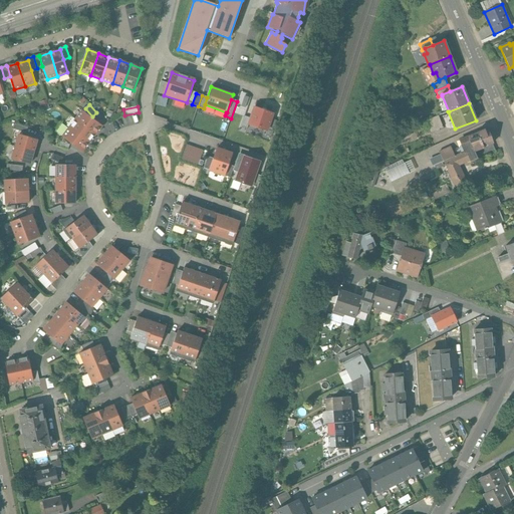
[(273,113),(254,107),(248,125),(266,132),(271,119),(273,113)]
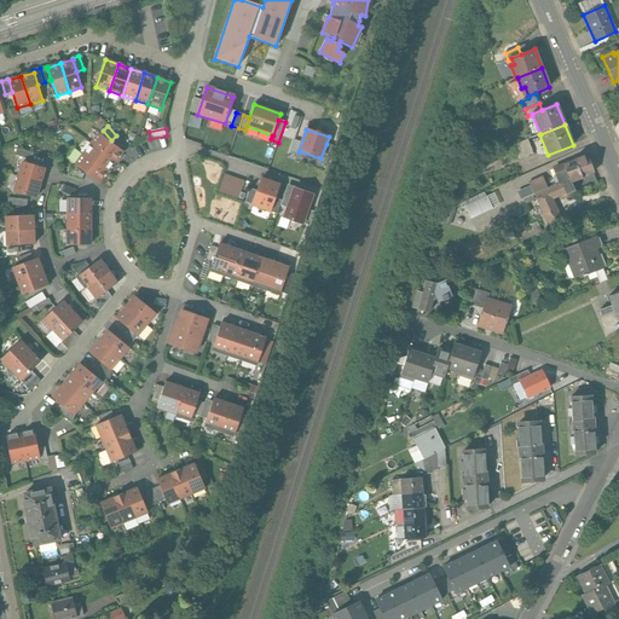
[(122,151),(99,134),(91,144),(115,162),(122,151)]
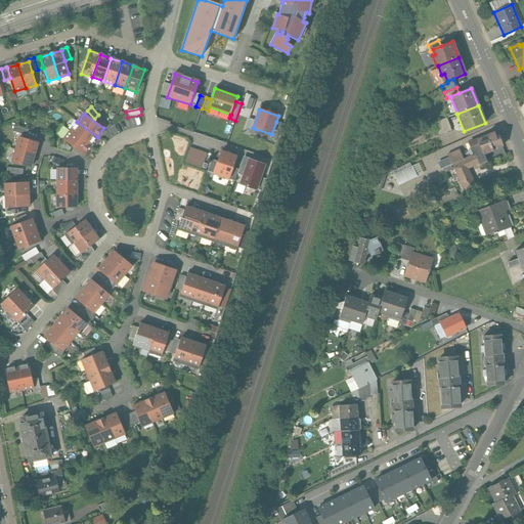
[(446,118),(434,123),(439,135),(451,130),(446,118)]
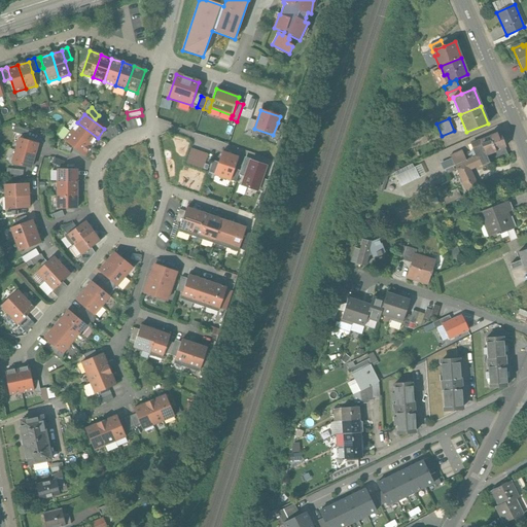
[(98,138),(77,123),(71,132),(91,147),(98,138)]
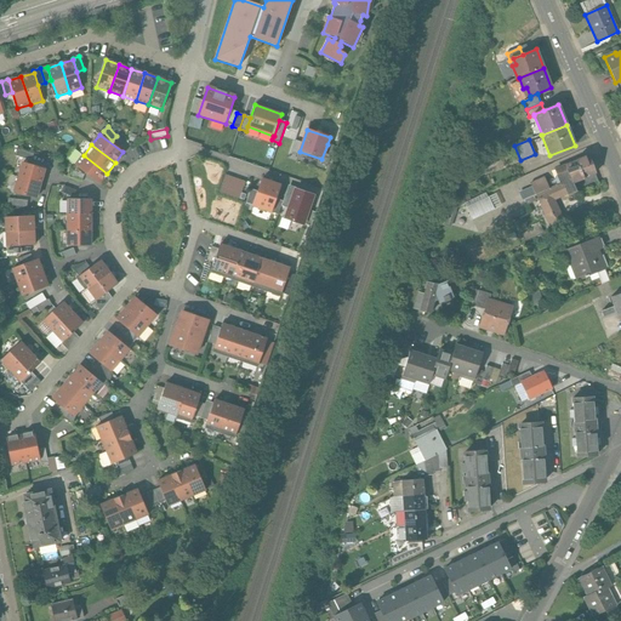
[(322,159),(320,165),(328,166),(334,146),(328,144),(322,159)]
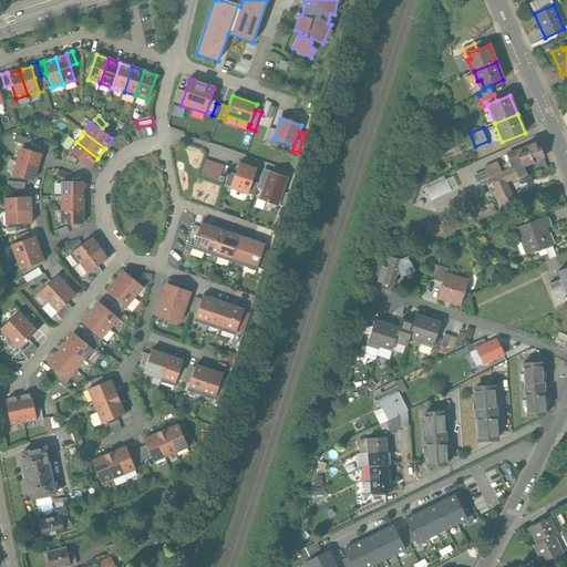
[(98,158),(76,142),(69,152),(91,167),(98,158)]
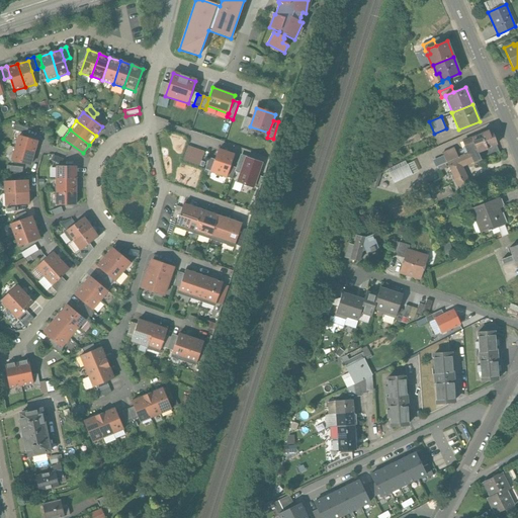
[(490,130),(480,135),(481,135),(464,142),(469,153),(469,152),(473,162),(475,164),(481,161),(478,153),(487,149),(487,148),(496,145),(490,130)]
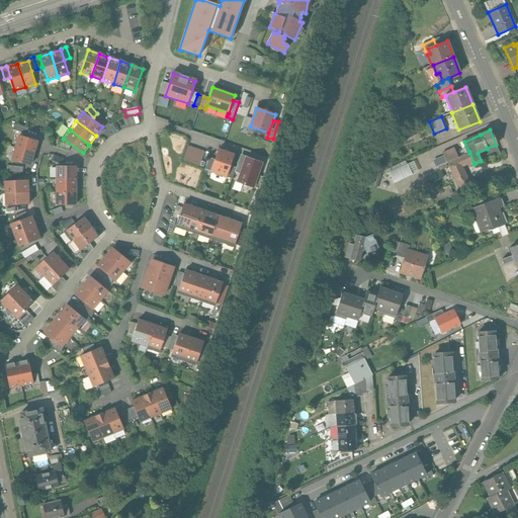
[(37,141),(19,136),(15,148),(33,153),(37,141)]
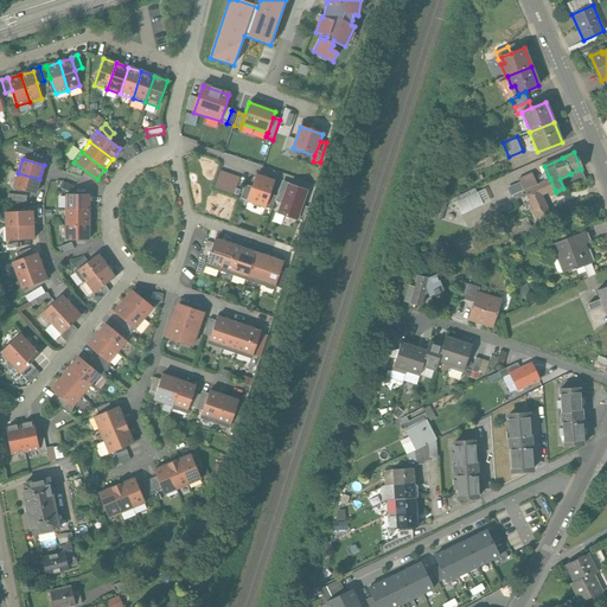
[(82,172),(70,167),(68,173),(80,178),(82,172)]
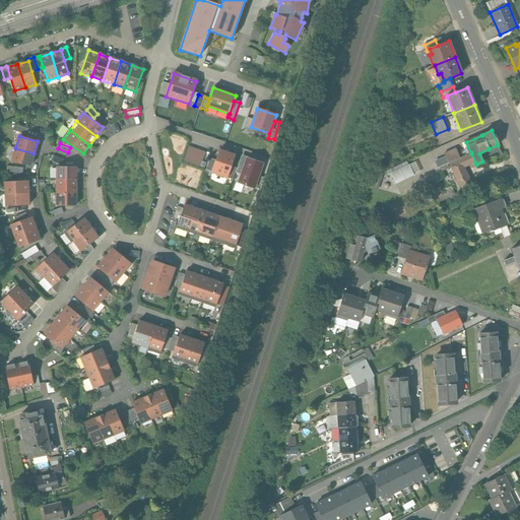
[(498,145),(489,148),(489,149),(479,153),(482,161),(501,152),(498,145)]
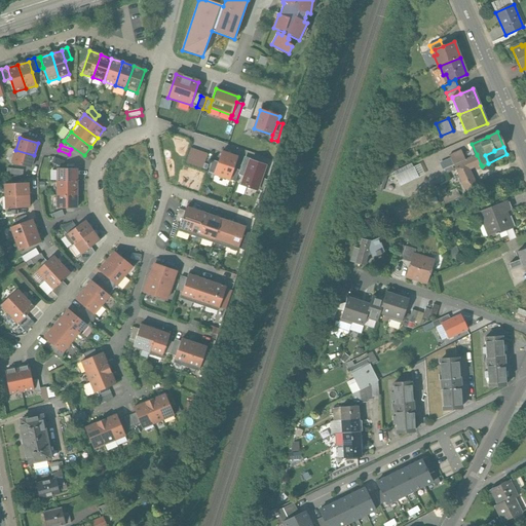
[(208,154),(191,148),(186,163),(202,170),(208,154)]
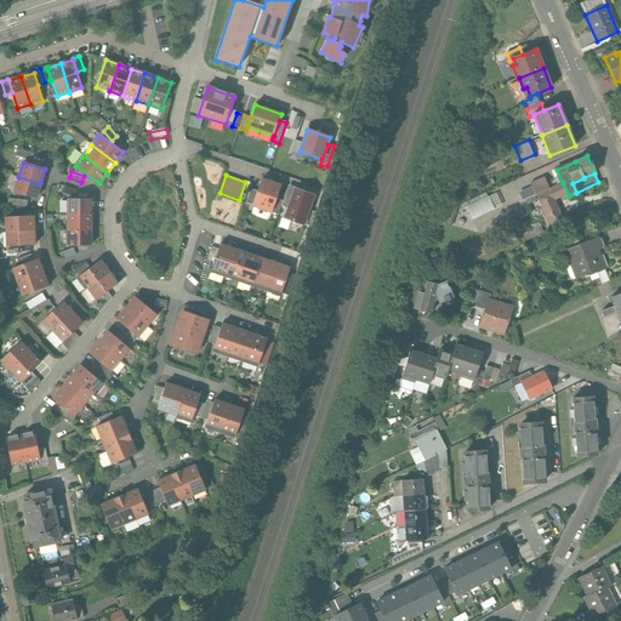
[(40,183),(18,177),(15,192),(36,199),(40,183)]
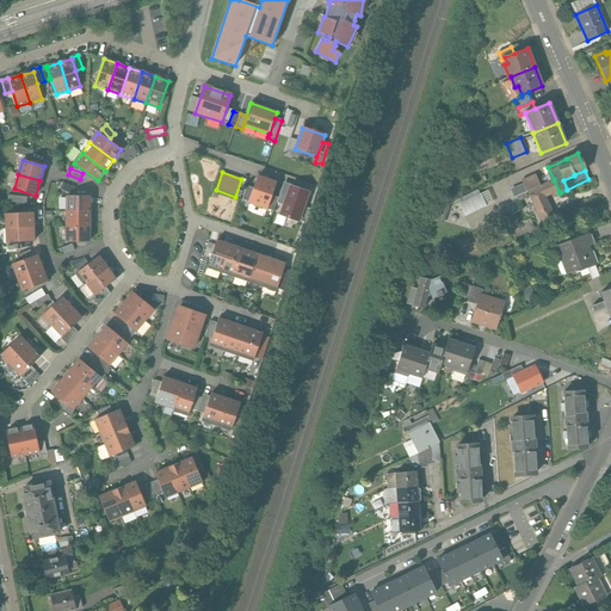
[(532,176),(516,184),(518,187),(519,186),(522,191),(537,184),(532,176)]
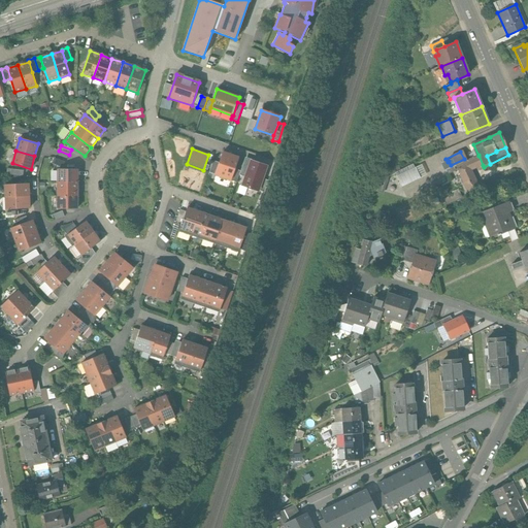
[(238,158),(223,153),(219,163),(215,174),(215,175),(230,182),(234,169),(238,158)]
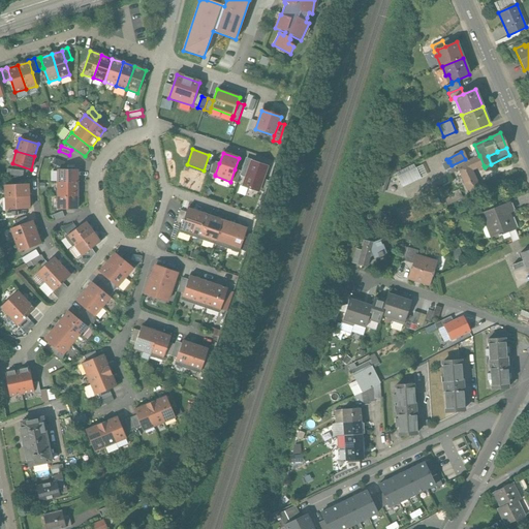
[(479,156),(457,166),(469,194),(481,189),(477,181),(475,182),(470,172),(484,165),(479,155),(479,156)]
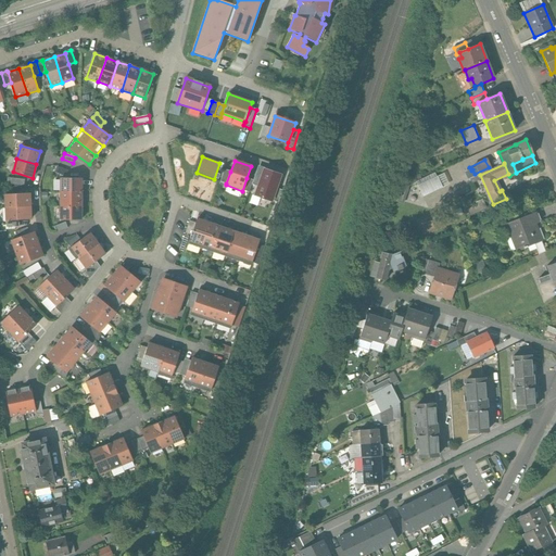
[(68,171),(57,166),(54,173),(66,177),(68,171)]
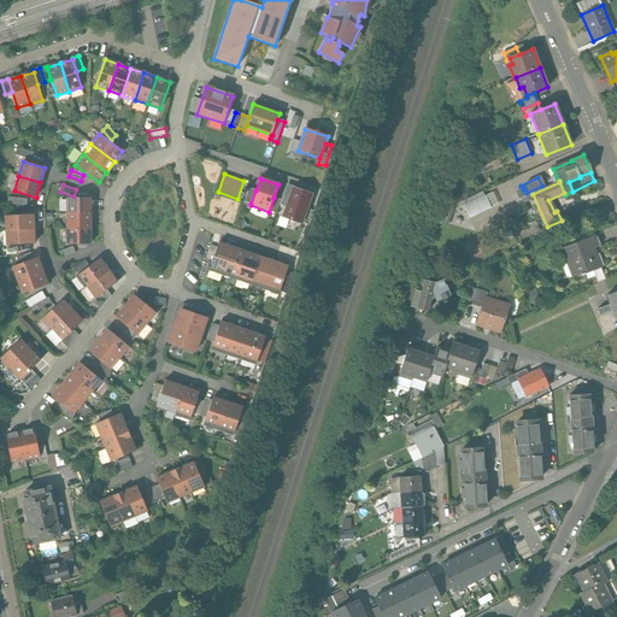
[(256,191),(248,188),(245,201),(251,204),(256,191)]
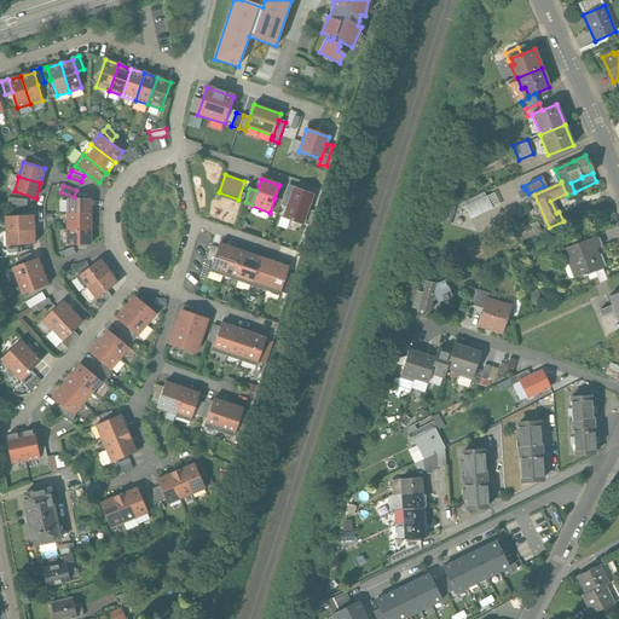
[(312,196),(294,190),(284,217),(291,220),(295,221),(302,224),(307,209),(312,196)]
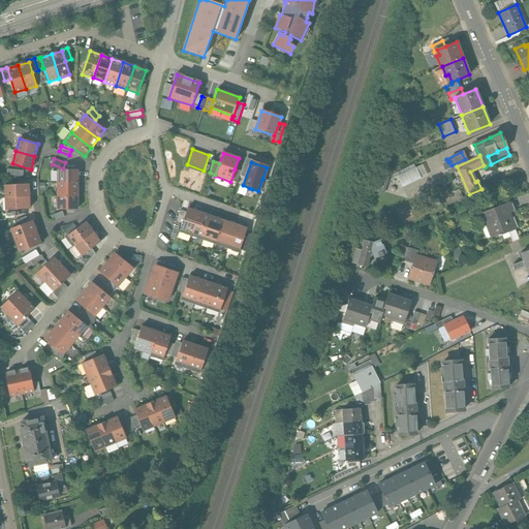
[(417,165),(396,174),(400,185),(422,178),(417,165)]
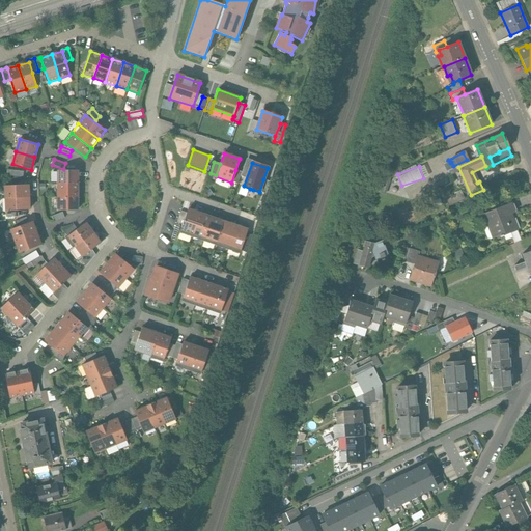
[(78,170),(58,170),(58,184),(78,184),(78,170)]
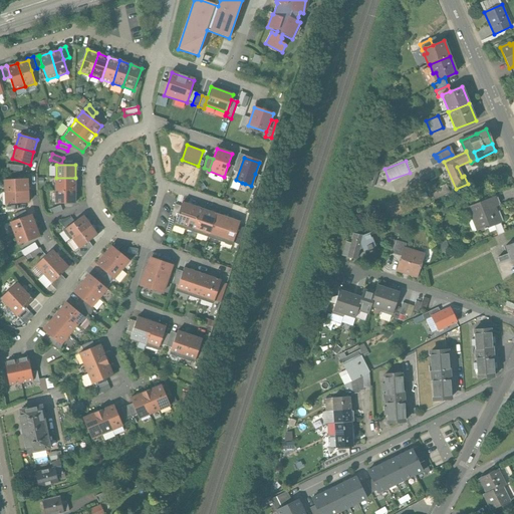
[(234,167),(228,165),(224,177),(230,178),(234,167)]
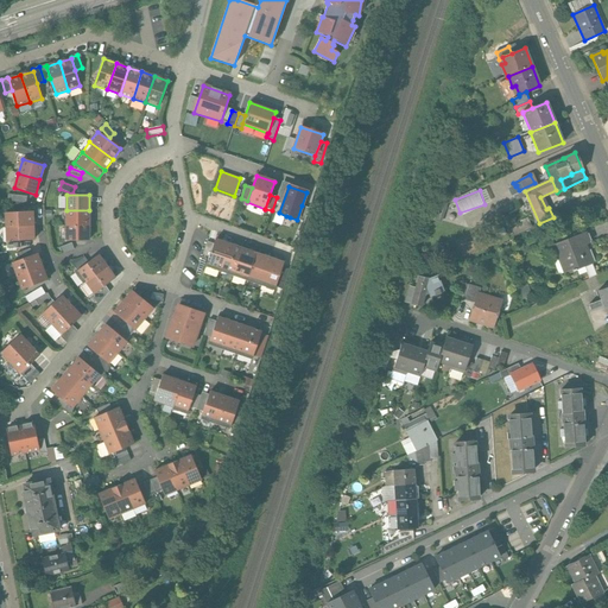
[(466,213),(455,210),(456,204),(444,202),(441,220),(463,225),(466,213)]
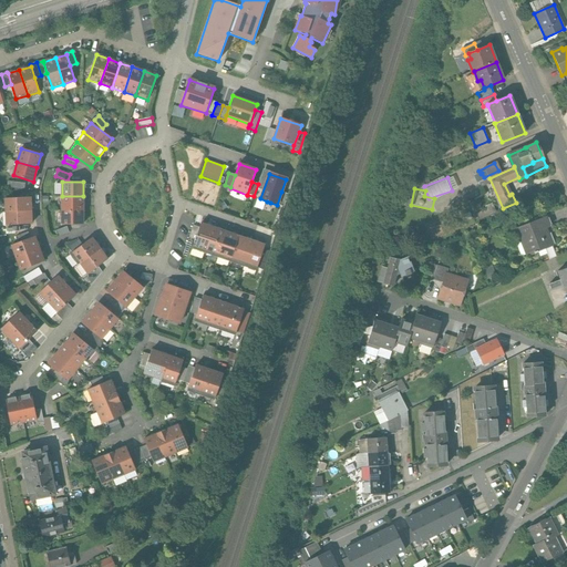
[(288,194),(281,192),(277,205),(284,207),(288,194)]
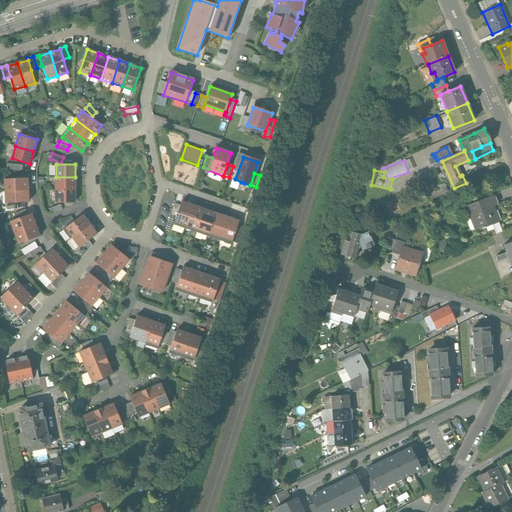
[(75,177),(56,177),(56,190),(75,190),(75,177)]
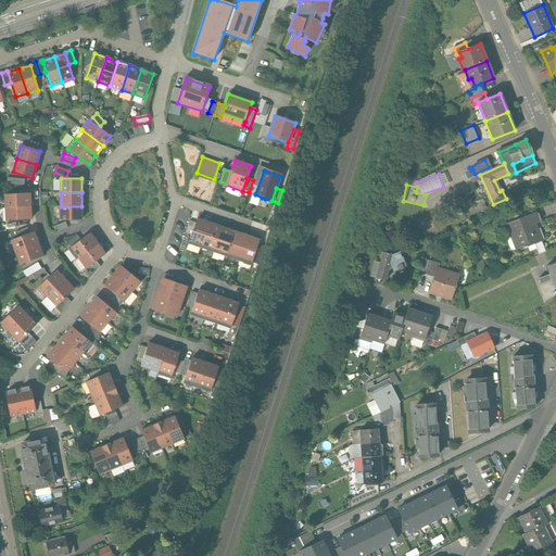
[(29,193),(5,194),(5,207),(30,206),(29,193)]
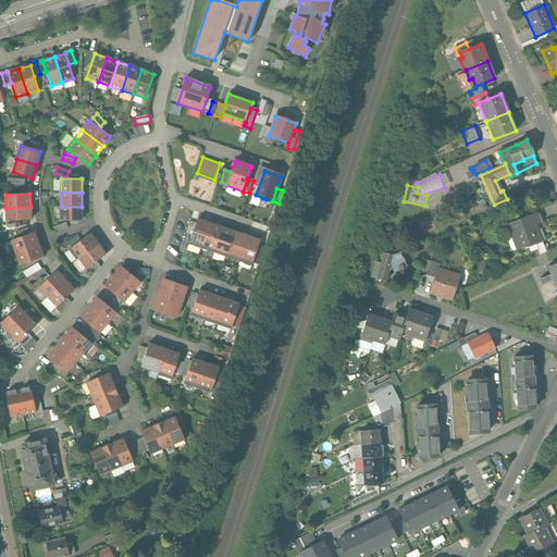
[(31,207),(5,208),(7,221),(20,221),(31,220),(31,207)]
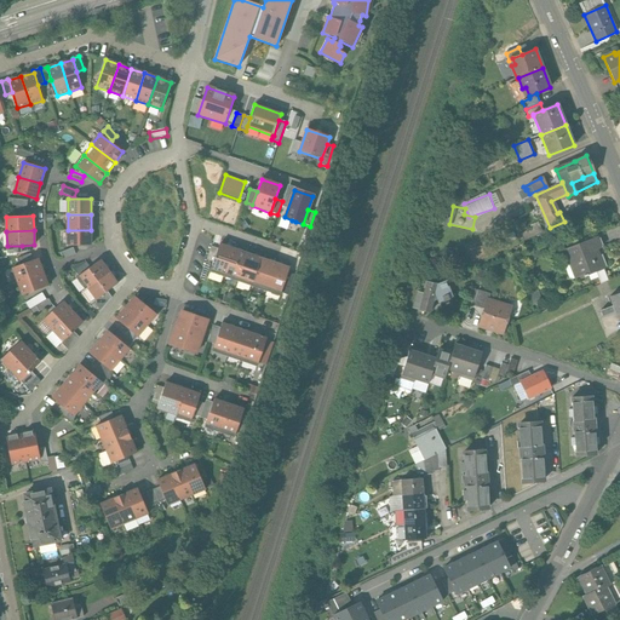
[(91,230),(68,230),(68,246),(91,246),(91,230)]
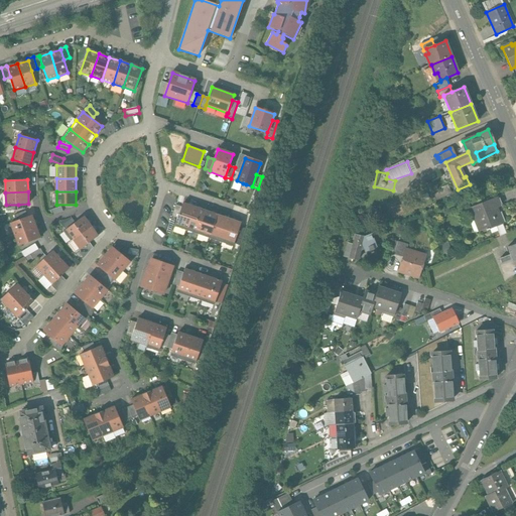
[(496,199),(470,209),(480,234),(489,231),(489,230),(502,224),(496,209),(500,208),(496,199)]
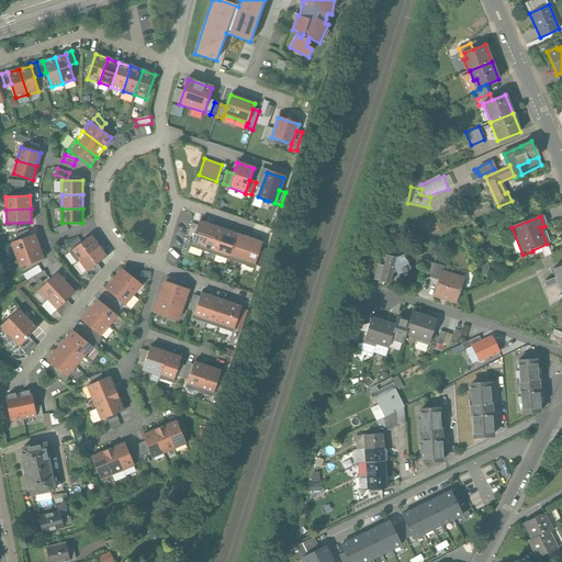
[(212,225),(199,222),(198,225),(193,238),(191,245),(203,249),(212,225)]
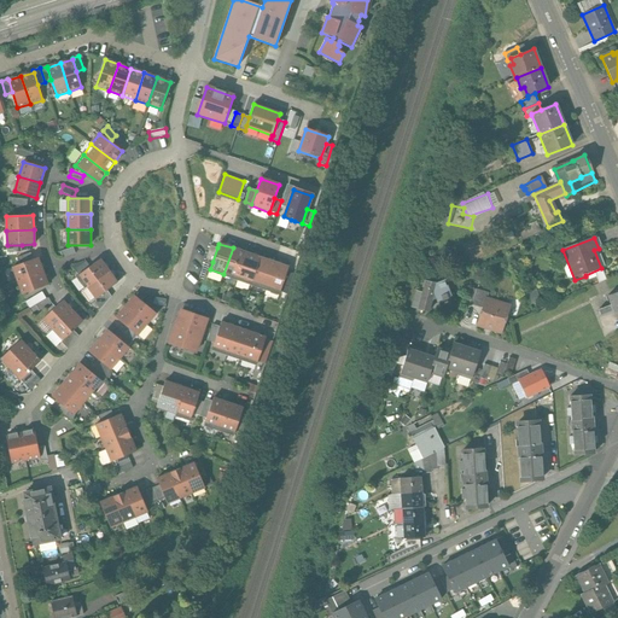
[(217,248),(210,245),(205,260),(213,262),(217,248)]
